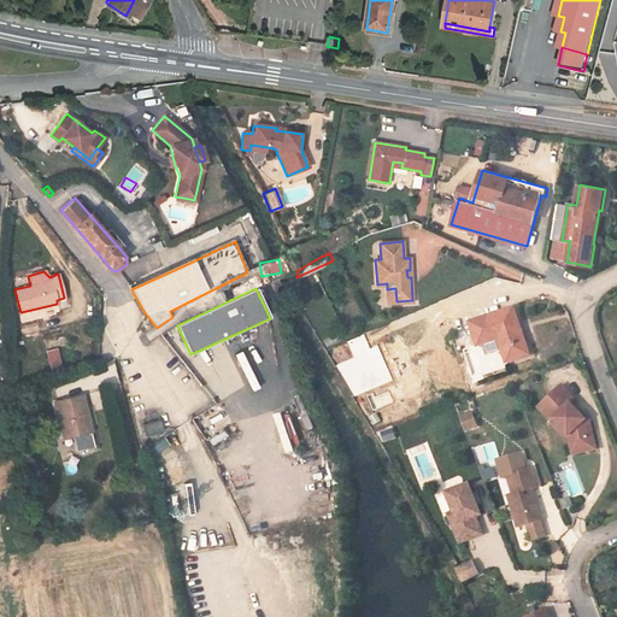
[(447,309),(430,313),(435,330),(452,325),(447,309)]
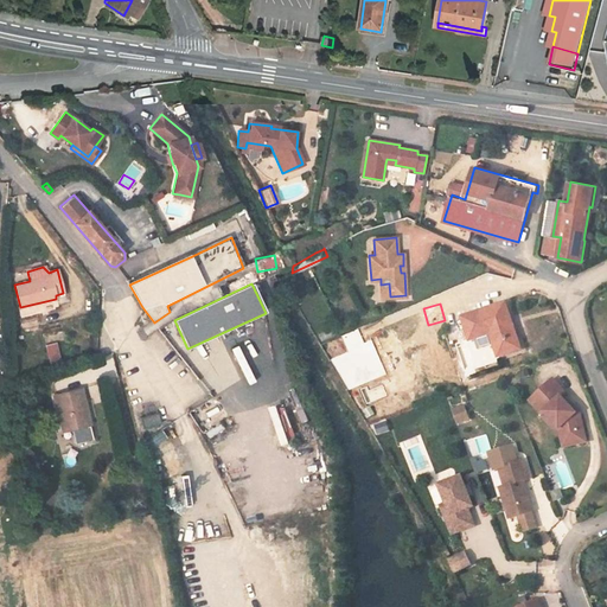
[(464,318),(471,340),(474,339),(490,333),(493,344),(498,357),(522,349),(506,304),(464,318)]
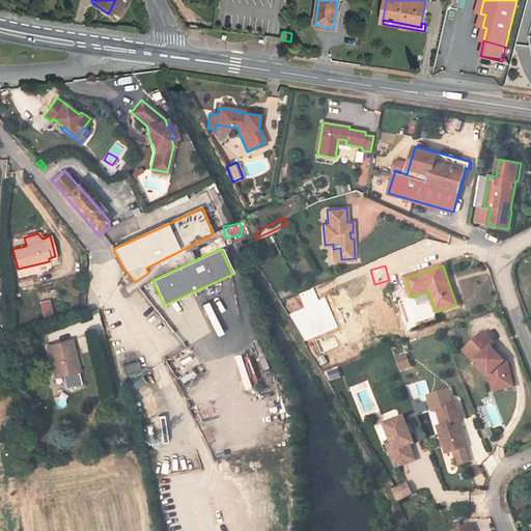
[(20,291),(33,290),(32,281),(19,281),(20,291)]
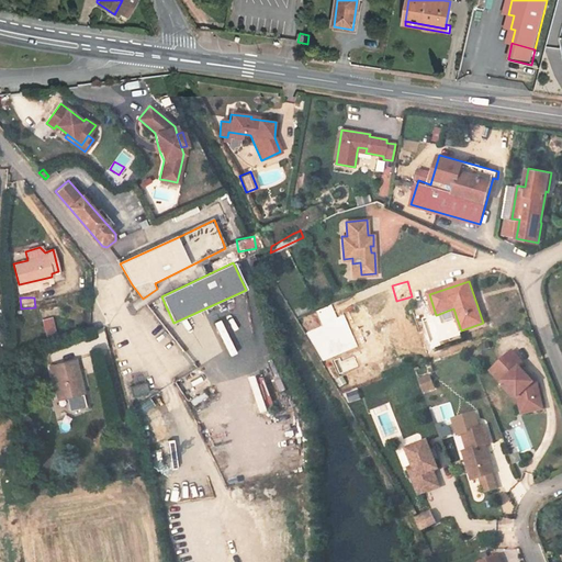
[(332,305),(316,312),(322,325),(306,334),(323,361),(357,346),(344,315),(337,318),(332,305)]
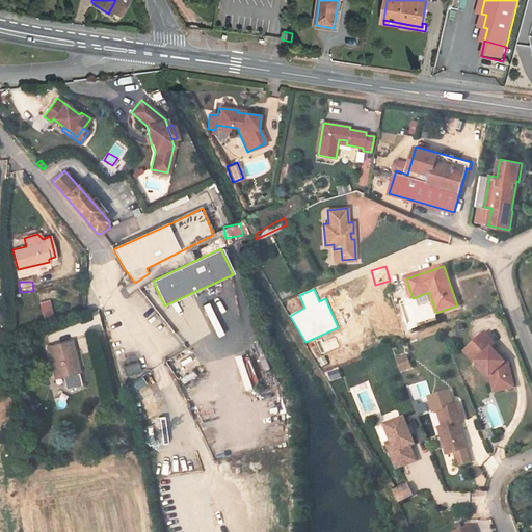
[(429,292),(416,297),(419,306),(432,301),(429,292)]
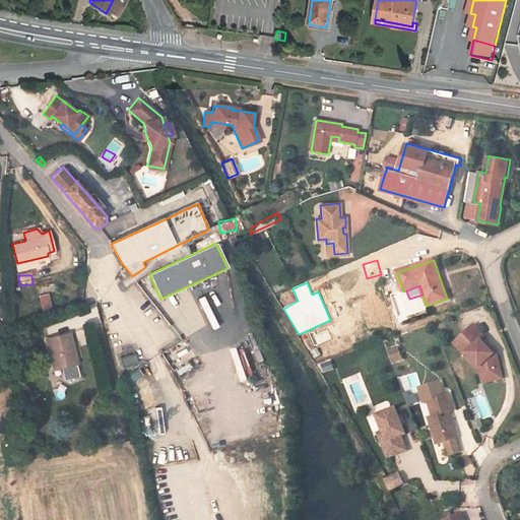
[(206,326),(213,324),(202,291),(195,294),(206,326)]
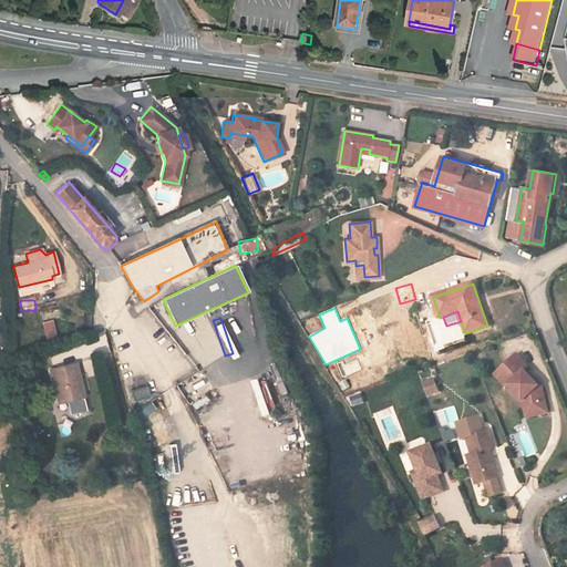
[(43,339),(54,337),(52,319),(41,321),(43,339)]
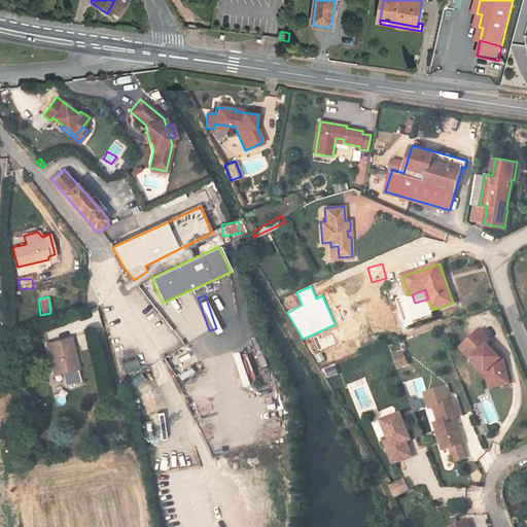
[(483,339),(488,344),(491,341),(480,328),(469,339),(476,345),(483,339)]
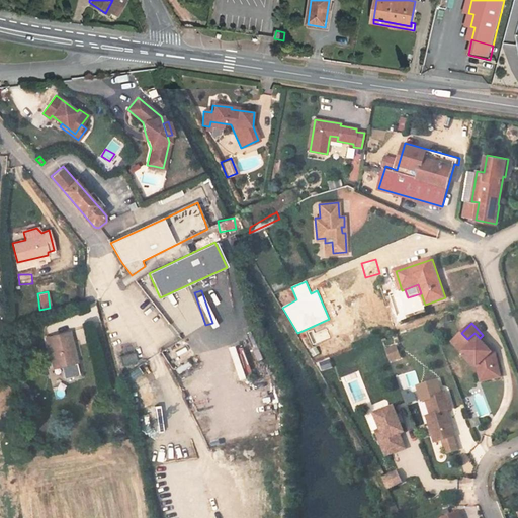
[(70,332),(46,338),(53,367),(77,361),(70,332)]
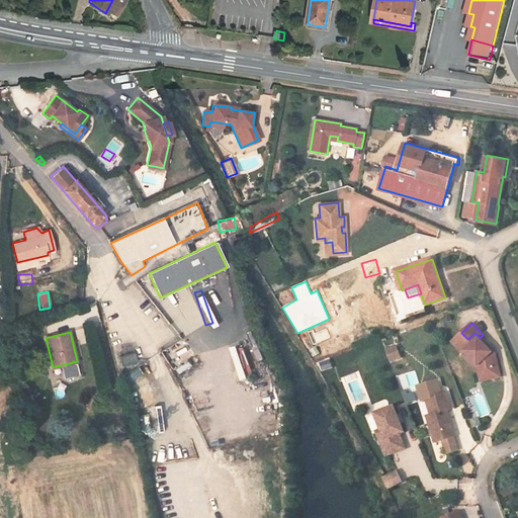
[(485,371),(487,379),(501,376),(496,351),(493,352),(487,346),(480,338),(475,333),(467,339),(461,333),(452,341),(463,353),(465,351),(478,365),(480,372),(485,371)]
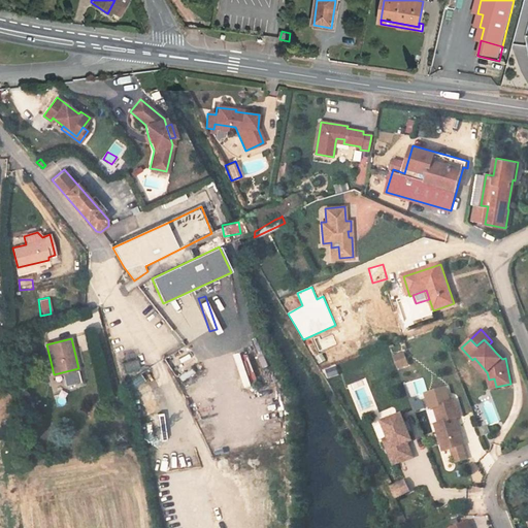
[(408,364),(403,353),(394,357),(398,368),(408,364)]
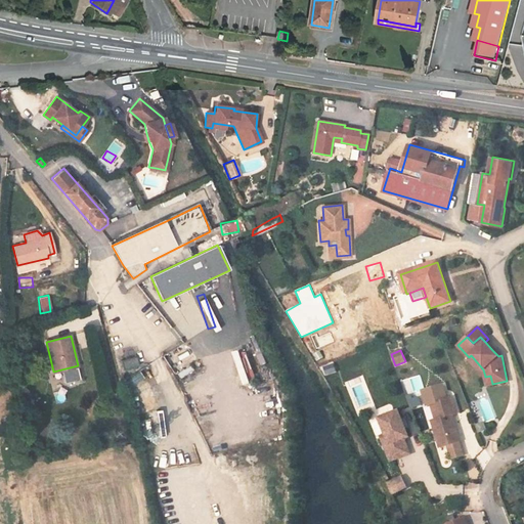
[(252,353),(239,357),(249,384),(261,379),(252,353)]
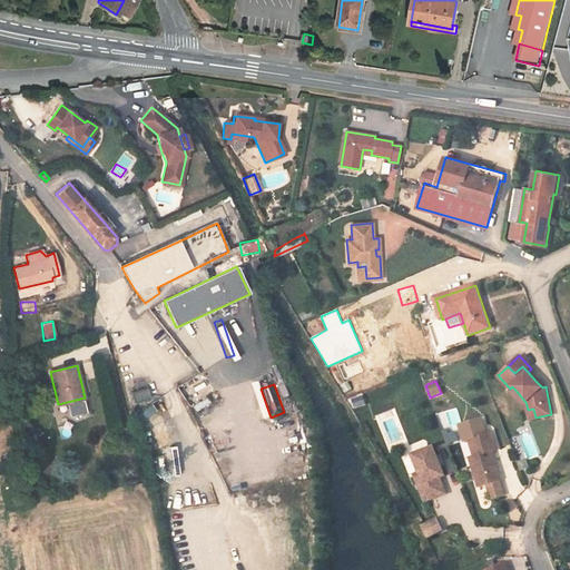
[(134,391),(135,401),(147,399),(146,390),(134,391)]
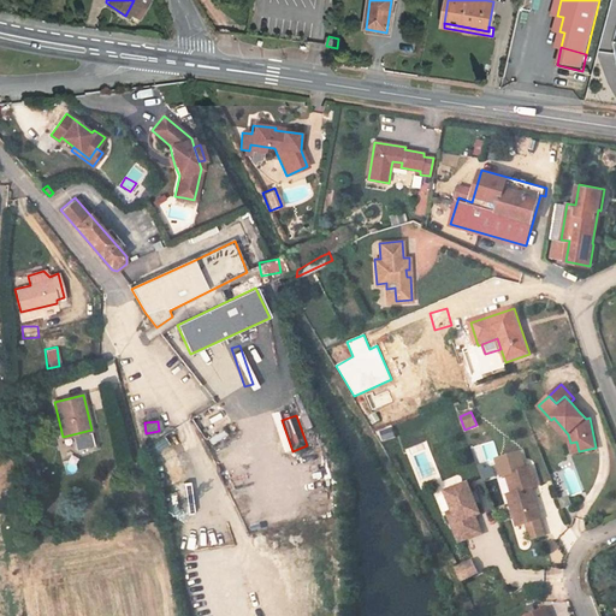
[(473,446),(478,463),(498,457),(493,440),(473,446)]
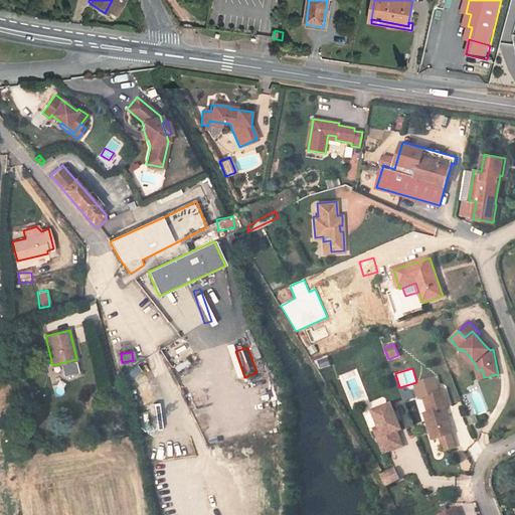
[(420,398),(425,397),(441,391),(436,377),(416,384),(420,398)]
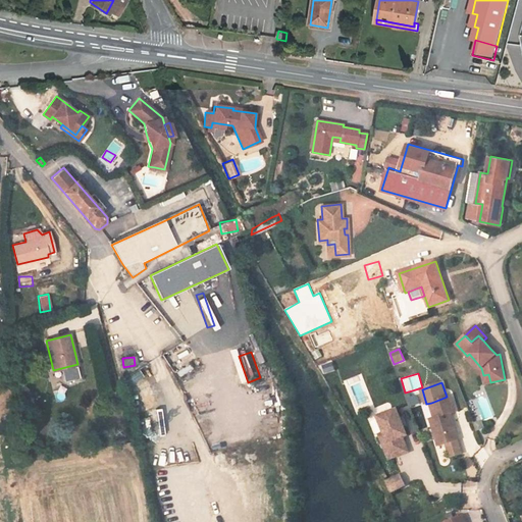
[(166,420),(173,418),(160,385),(153,388),(166,420)]
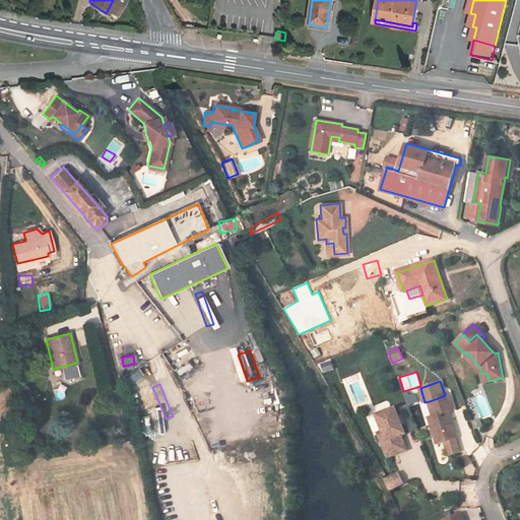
[(55,391),(57,399),(64,397),(62,389),(55,391)]
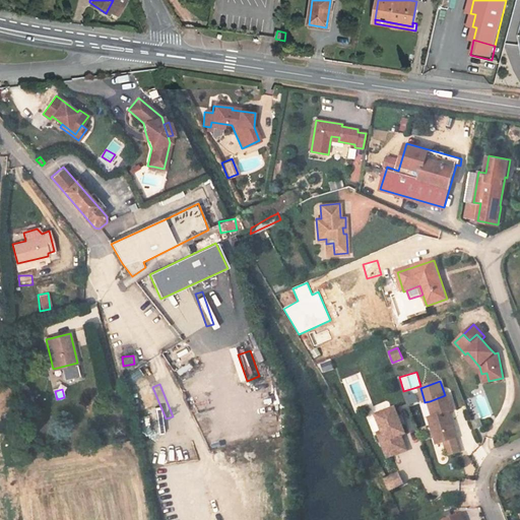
[(356,399),(367,395),(365,389),(353,393),(356,399)]
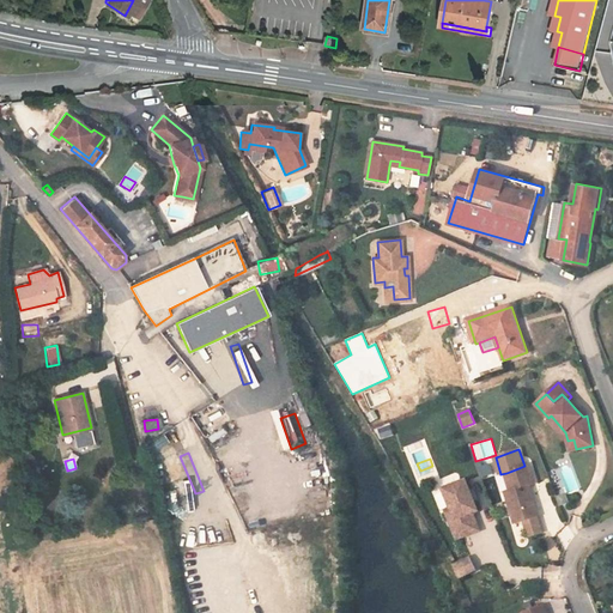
[(475,462),(478,479),(491,477),(487,460),(475,462)]
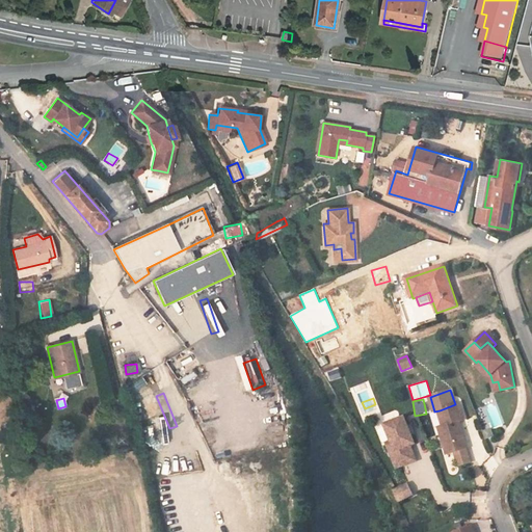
[(446,432),(442,434),(448,454),(455,452),(469,448),(460,421),(466,420),(460,403),(455,404),(440,410),(444,425),(446,432)]
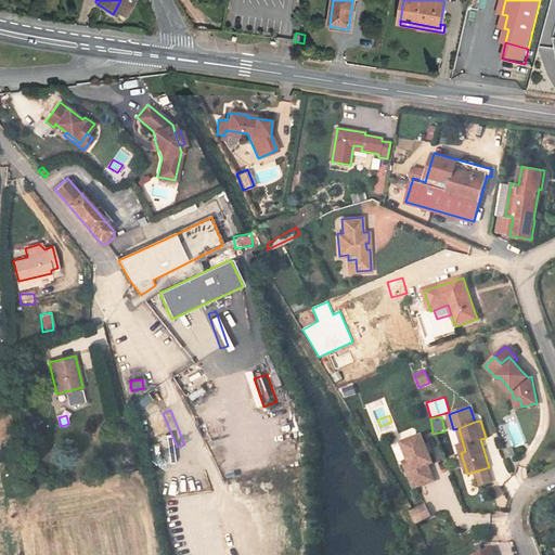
[(413,470),(409,472),(415,488),(435,480),(429,465),(434,463),(430,453),(427,446),(423,436),(403,444),(410,461),(413,470)]
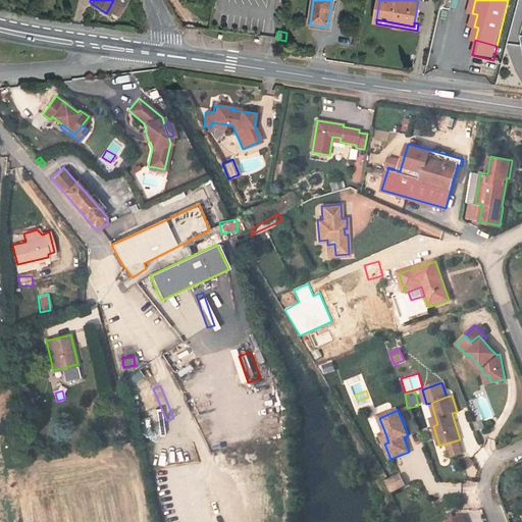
[(480,420),(472,423),(474,431),(483,428),(480,420)]
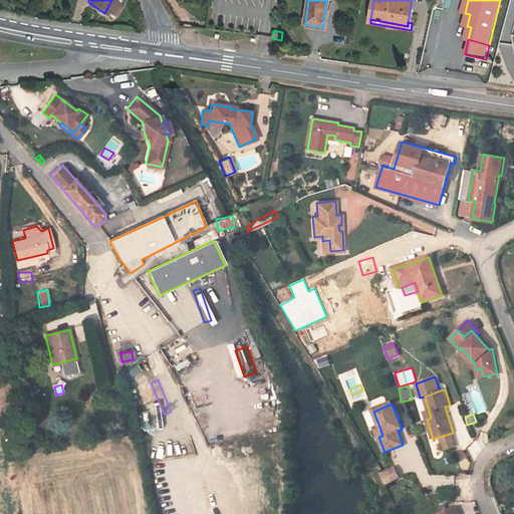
[(374,429),(378,437),(382,436),(379,427),(374,429)]
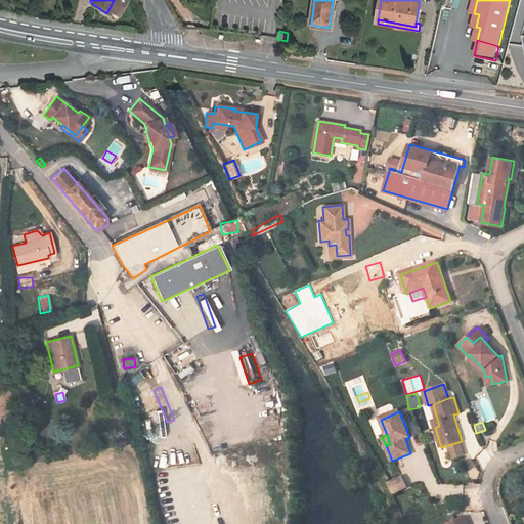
[(448,445),(453,459),(466,454),(462,441),(448,445)]
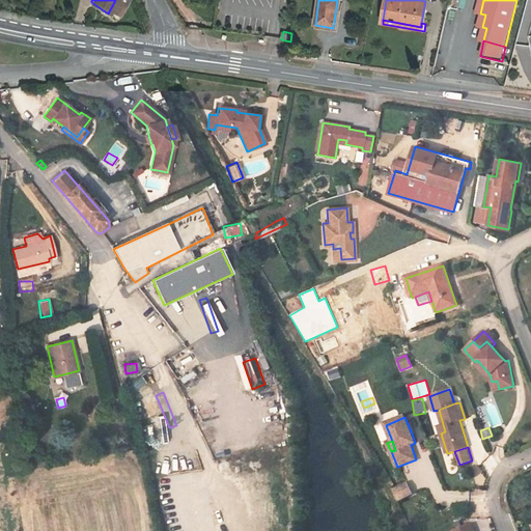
[(400,501),(414,494),(409,483),(395,491),(400,501)]
